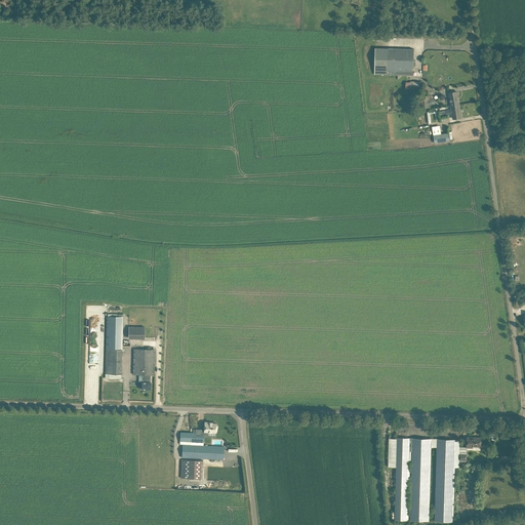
[(413,75),(413,72),(413,67),(413,61),(414,49),(388,48),(375,48),(374,75),(387,75),(413,75)]
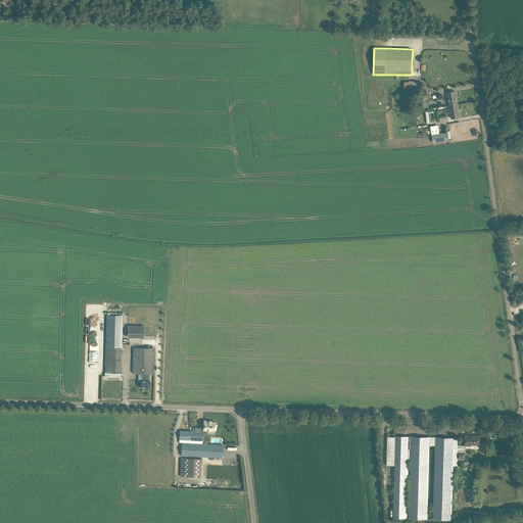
[(449,105),(458,104),(455,91),(447,93),(449,105)]
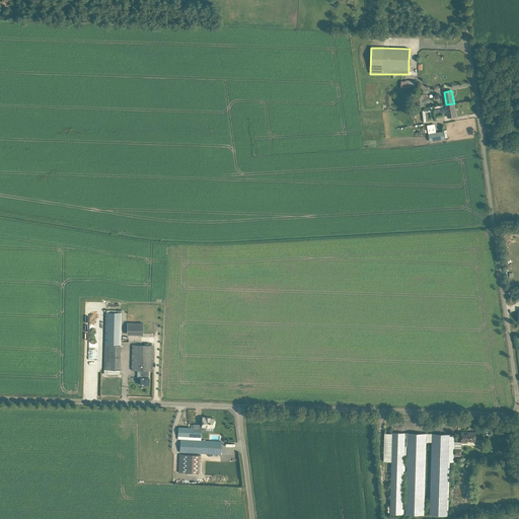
[(424,102),(423,94),(413,96),(415,106),(426,105),(426,101),(424,102)]
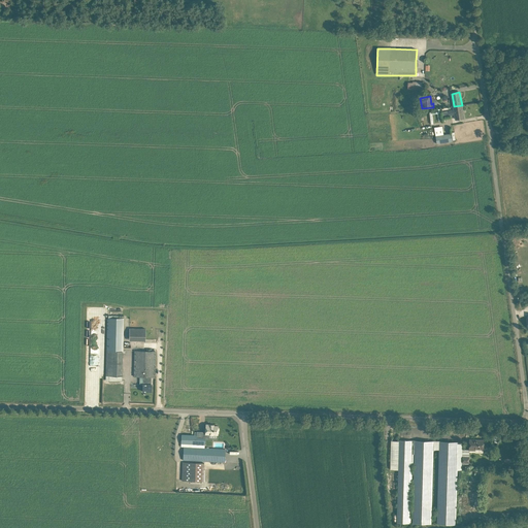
[(456,120),(459,119),(464,118),(462,105),(454,106),(456,120)]
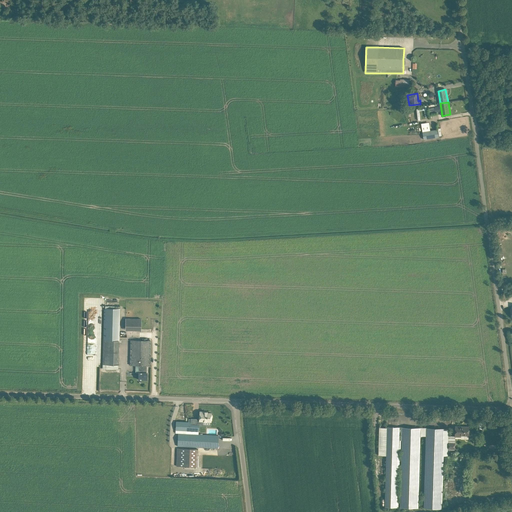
[(426,107),(418,107),(418,120),(421,119),(420,110),(427,110),(426,107)]
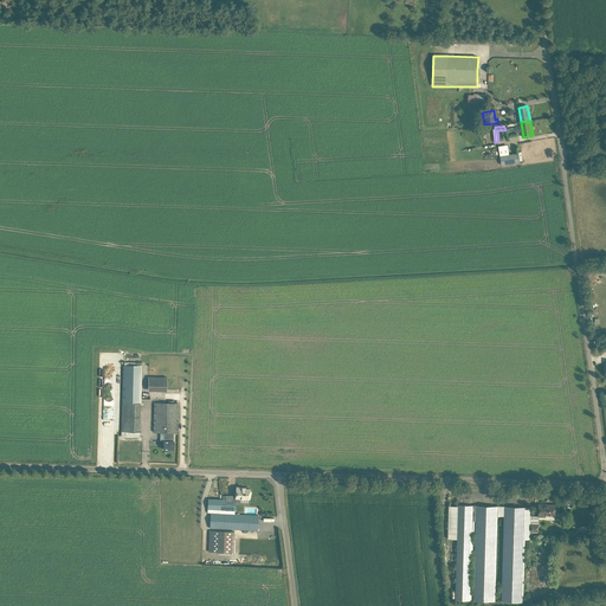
[(509,154),(508,144),(498,147),(502,166),(519,162),(517,153),(509,154)]
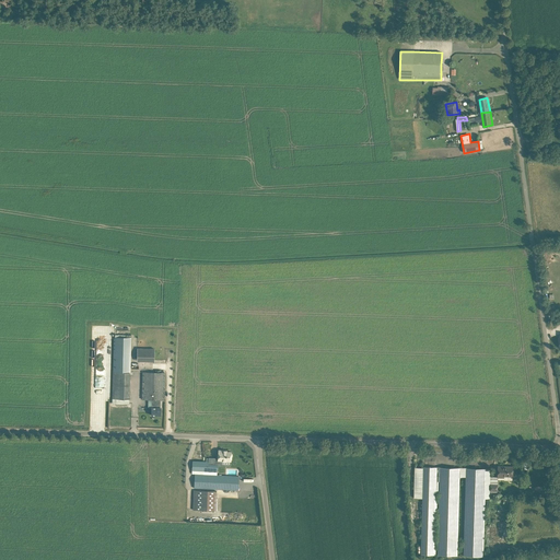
[(129,399),(130,335),(126,335),(126,337),(114,337),(113,398),(129,399)]
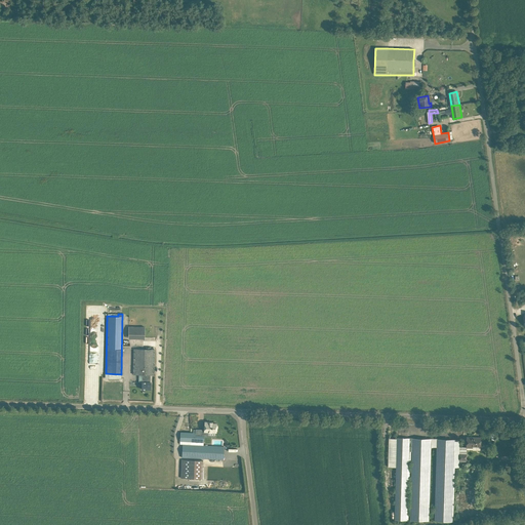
[(144,339),(145,327),(128,326),(128,338),(144,339)]
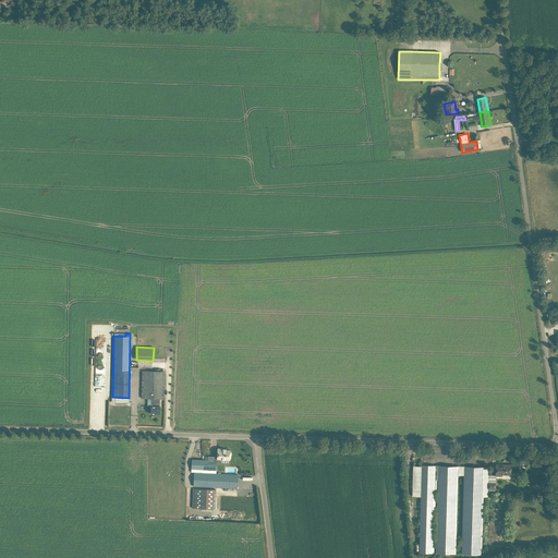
[(164,399),(164,372),(142,371),(142,398),(152,398),(152,405),(150,405),(150,414),(160,414),(160,407),(160,398),(164,399)]
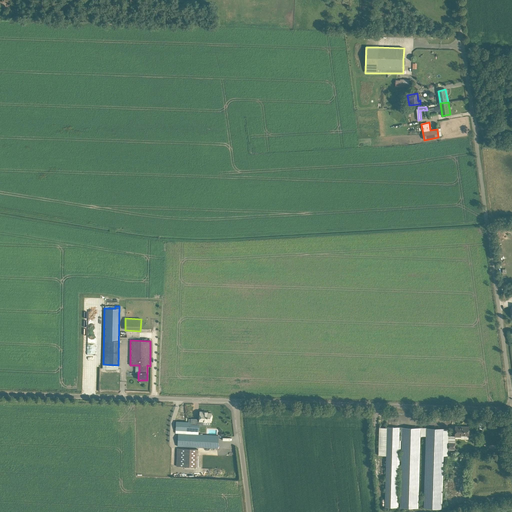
[(197,425),(199,425),(202,425),(202,421),(211,421),(211,418),(212,417),(212,415),(211,414),(211,413),(207,413),(207,412),(204,411),(199,411),(199,420),(197,420),(197,425)]
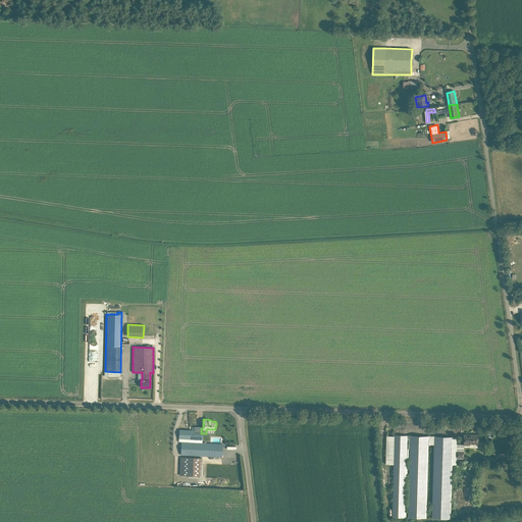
[(190,433),(190,442),(202,442),(203,433),(201,433),(195,432),(195,430),(195,427),(192,427),(192,430),(190,430),(190,433)]
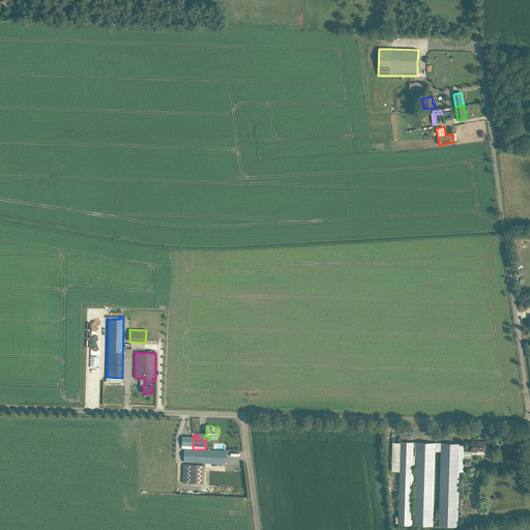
[(181,445),(181,448),(184,448),(193,449),(193,440),(193,437),(182,436),(182,439),(181,445)]
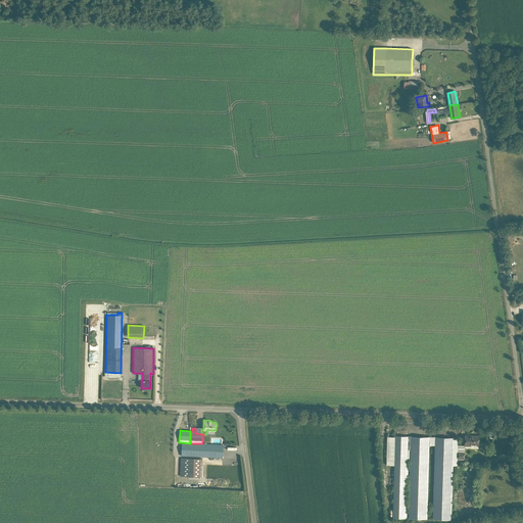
[(387,436),(386,465),(394,465),(393,518),(395,518),(407,518),(407,515),(408,477),(409,475),(409,469),(409,459),(410,459),(410,449),(411,449),(411,453),(411,469),(410,475),(410,491),(409,515),(409,518),(427,519),(427,516),(429,445),(435,445),(433,516),(433,519),(452,520),(453,465),(458,465),(458,462),(458,459),(458,455),(458,452),(458,445),(459,437),(395,435),(395,436),(387,436)]
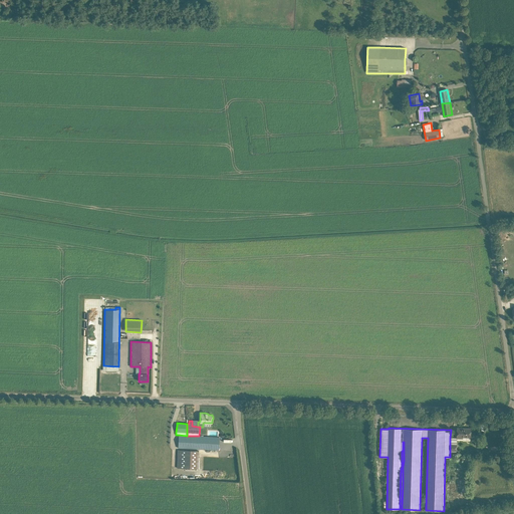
[(457,428),(457,438),(463,438),(463,437),(471,437),(471,428),(457,428)]
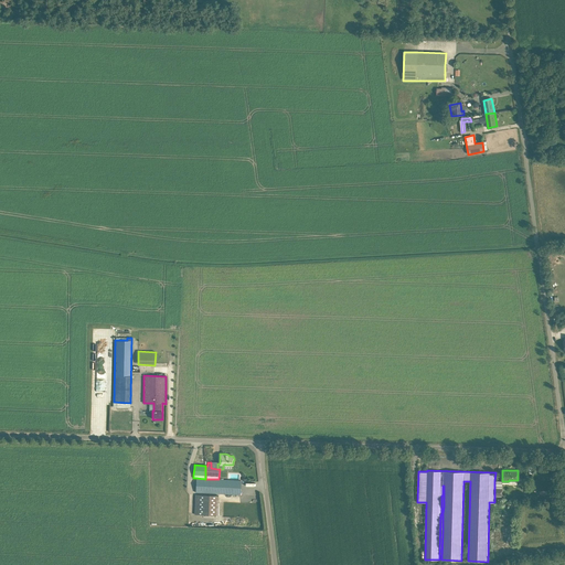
[(241,494),(241,480),(205,479),(196,478),(195,492),(241,494)]
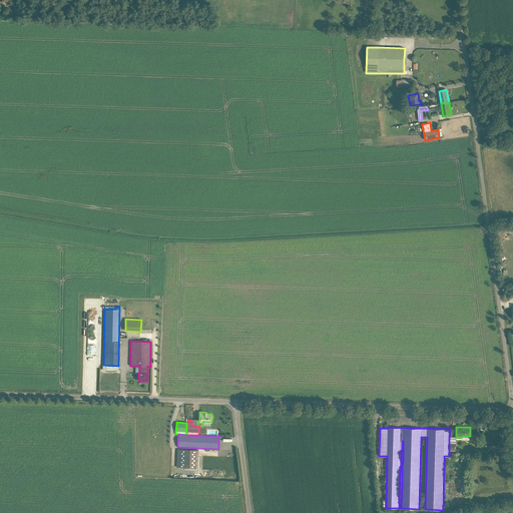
[(198,468),(198,450),(177,449),(176,467),(198,468)]
